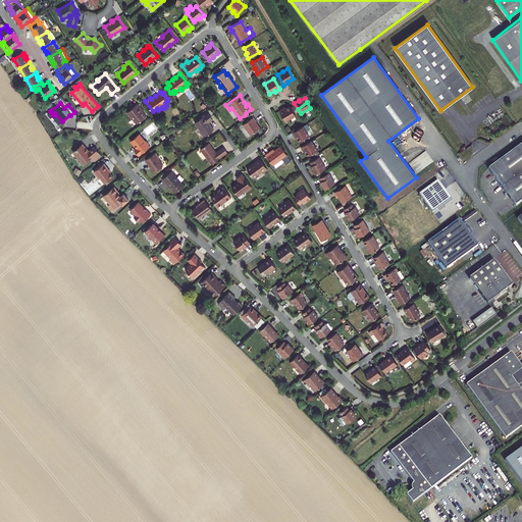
[(142,111),(144,110),(138,103),(127,112),(129,114),(128,115),(132,119),(133,118),(137,123),(141,120),(142,120),(146,116),(142,111)]
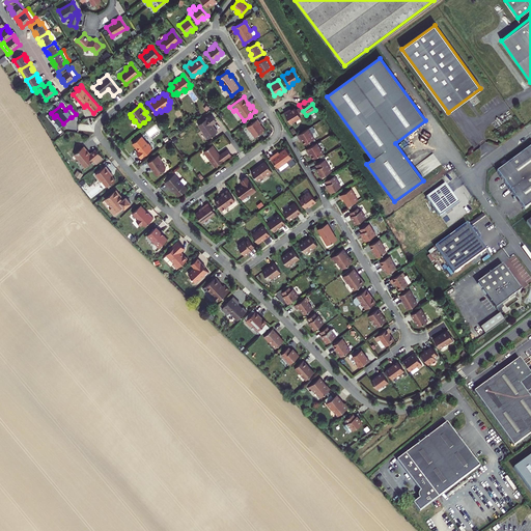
[(289,111),(288,109),(284,112),(290,123),(301,117),(295,107),(289,111)]
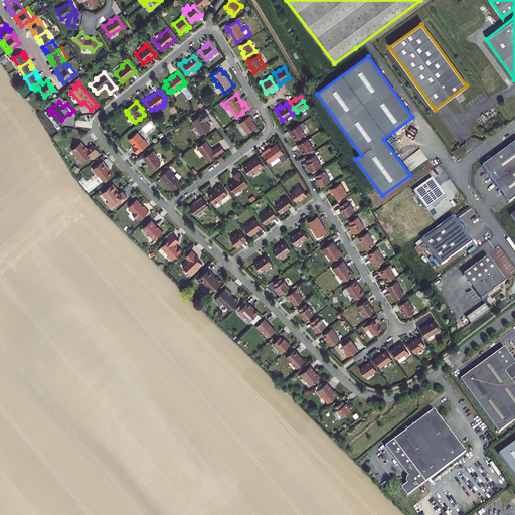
[(195,117),(196,118),(192,121),(197,128),(197,129),(201,135),(210,128),(207,123),(206,123),(205,121),(209,117),(205,111),(201,114),(201,113),(195,117)]
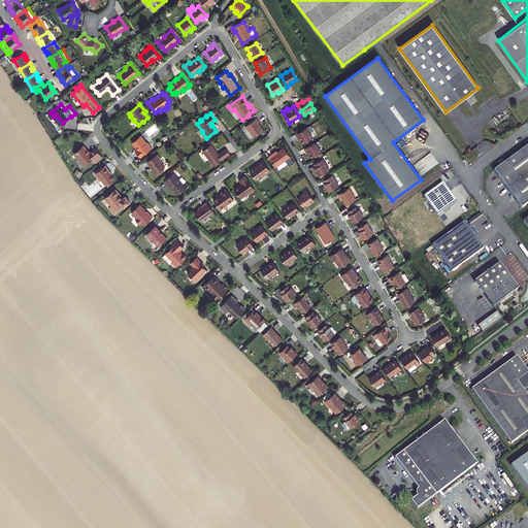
[(259,121),(256,118),(245,126),(248,130),(249,129),(253,135),(255,135),(263,129),(258,123),(259,121)]
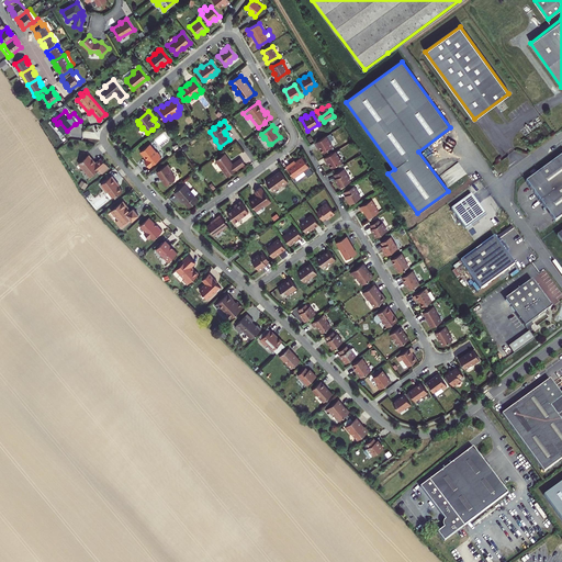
[(332,133),(314,143),(317,147),(318,146),(322,153),(334,145),(330,139),(335,137),(332,133)]
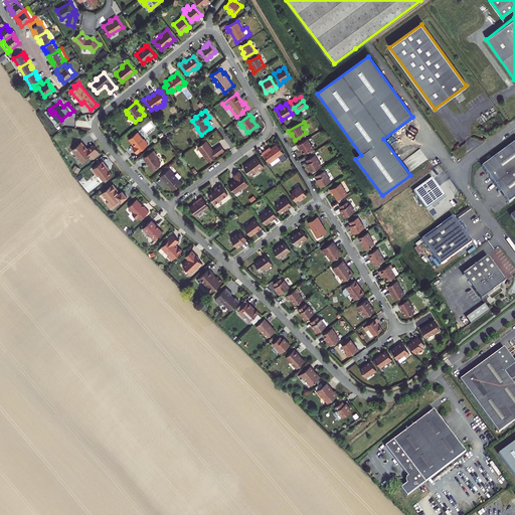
[(132,148),(137,153),(148,144),(146,143),(147,142),(144,138),(143,139),(137,132),(129,139),(133,144),(133,143),(135,146),(132,148)]
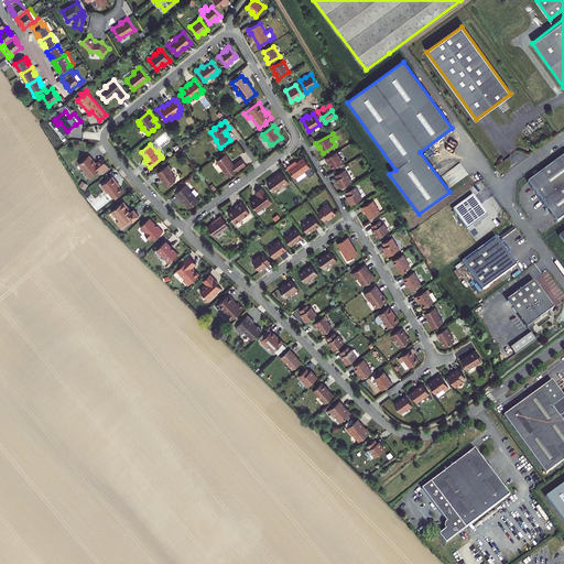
[(338,151),(325,159),(327,163),(329,162),(333,169),(344,161),(338,151)]
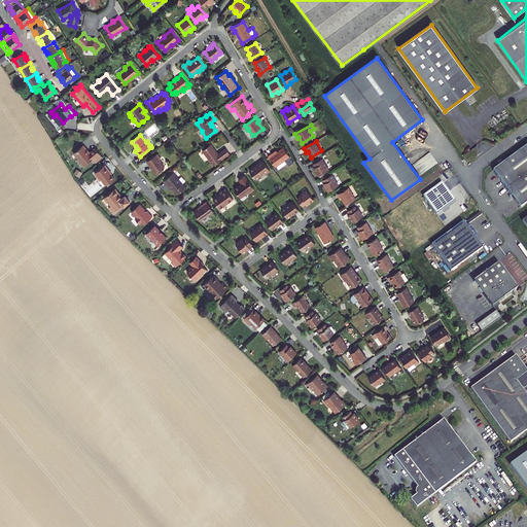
[(213,165),(230,153),(225,147),(217,153),(211,143),(202,150),(213,165)]
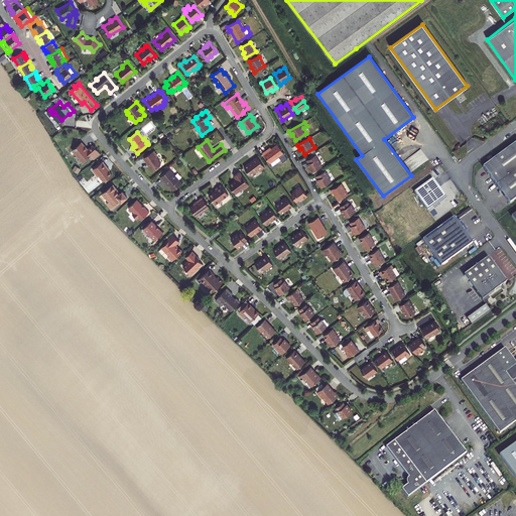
[(85,145),(82,141),(72,149),(83,161),(90,155),(93,158),(100,153),(93,144),(87,149),(85,146),(85,145)]
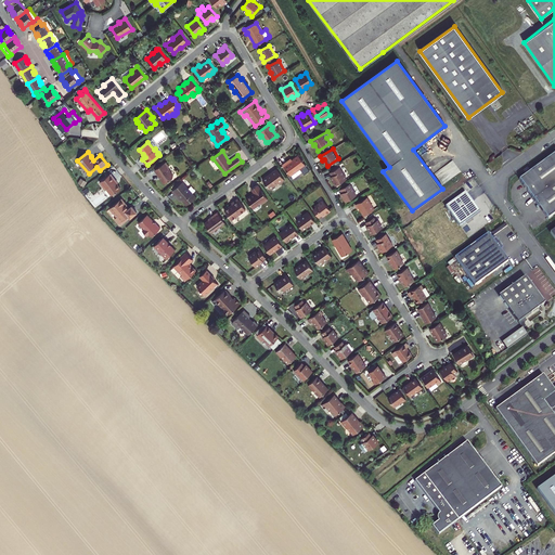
[(554,153),(519,180),(547,219),(554,213),(554,153)]
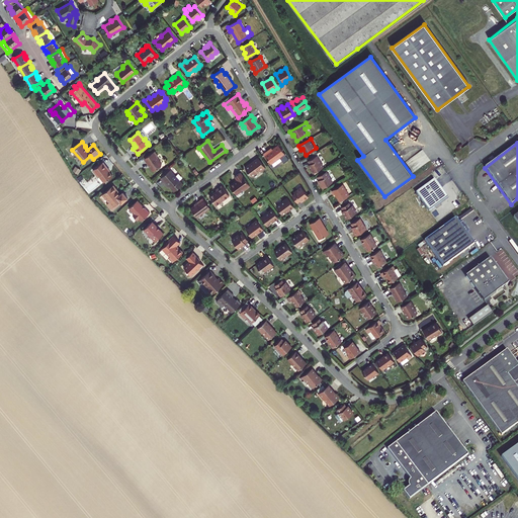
[(267,151),(263,154),(271,164),(271,163),(273,166),(282,160),(283,163),(288,159),(278,145),(268,152),(267,151)]
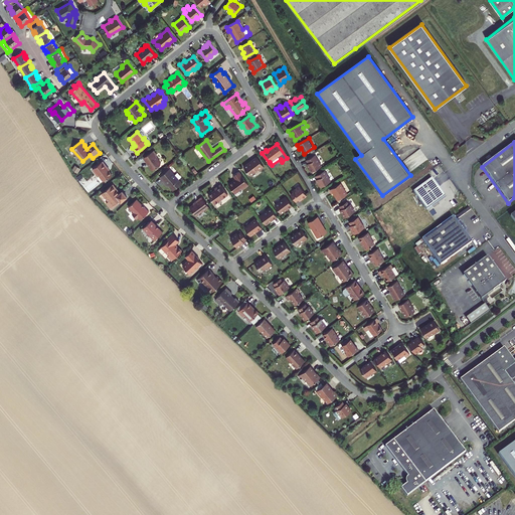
[(157,154),(154,150),(143,157),(152,170),(160,164),(160,162),(156,156),(157,154)]
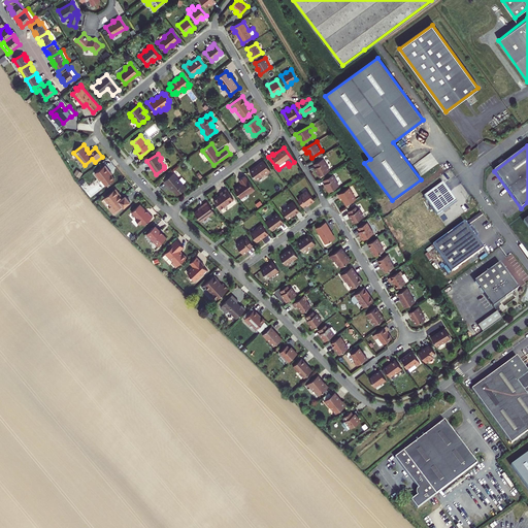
[(315,168),(319,176),(329,170),(323,159),(314,164),(316,167),(315,168)]
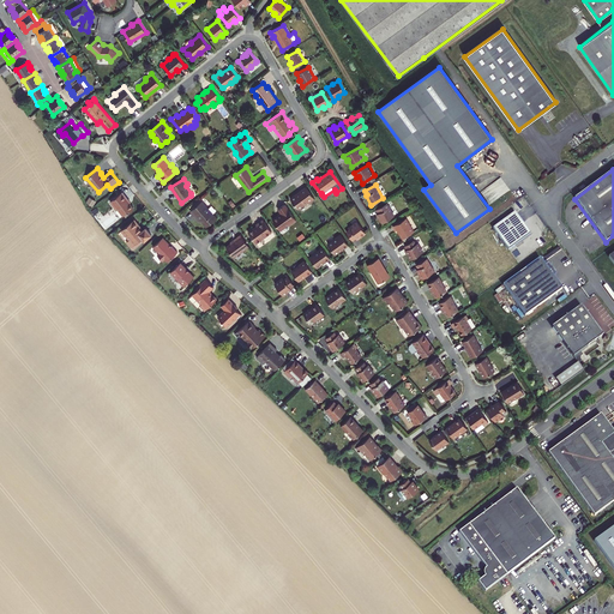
[(314,199),(306,186),(299,191),(300,192),(296,194),(295,194),(290,198),(296,208),(300,208),(307,203),(309,203),(314,199)]
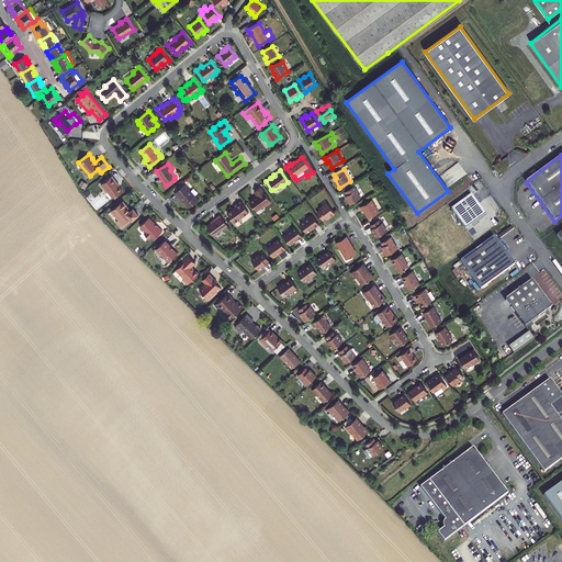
[(117,182),(112,176),(100,184),(105,191),(108,191),(112,198),(122,190),(116,183),(117,182)]
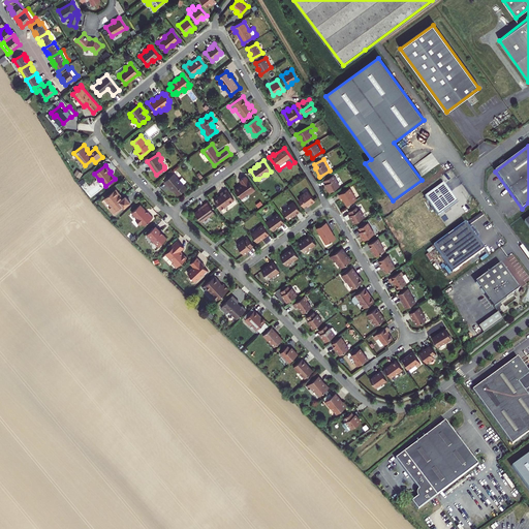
[(170,187),(173,190),(178,195),(186,187),(174,173),(163,182),(169,188),(170,187)]
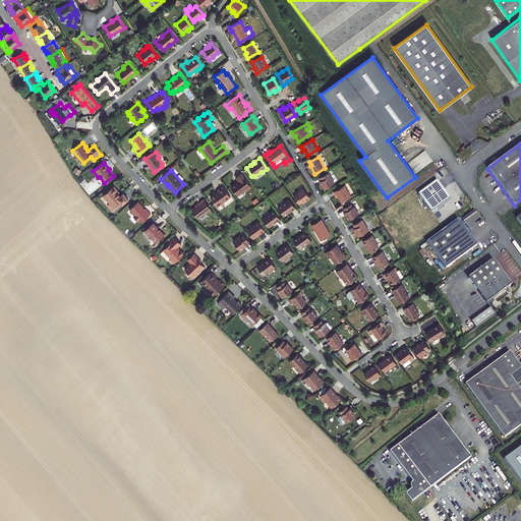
[(320,181),(324,189),(335,183),(328,172),(319,177),(321,180),(320,181)]
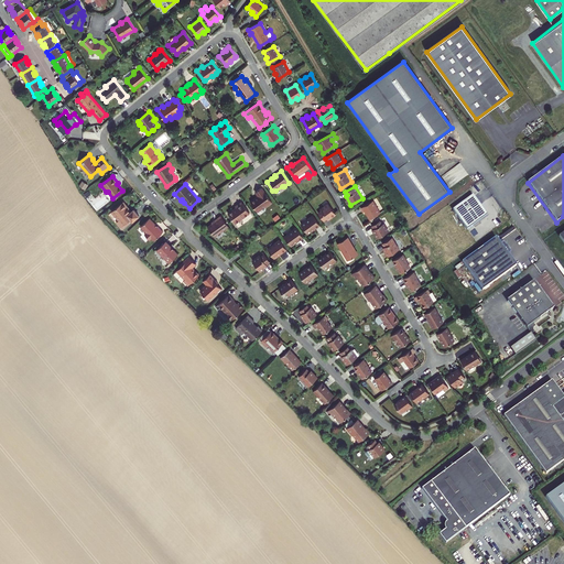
[(255,198),(250,202),(257,212),(264,206),(267,206),(272,202),(261,187),(256,192),(258,196),(256,198),(255,198)]
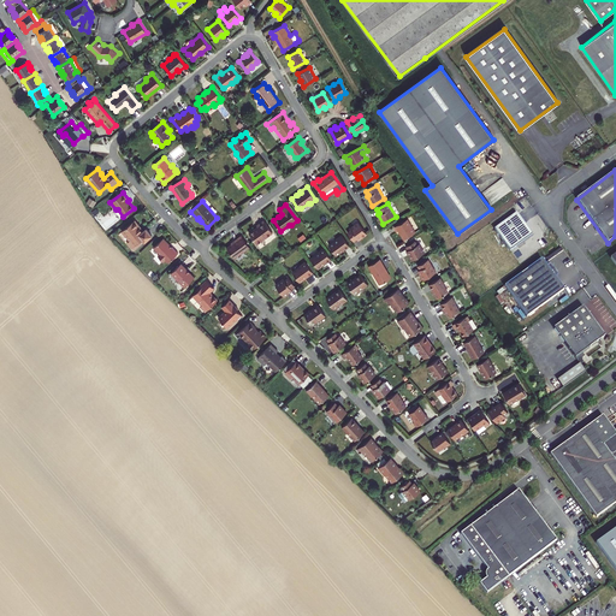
[(516,213),(493,229),(510,252),(532,235),(516,213)]
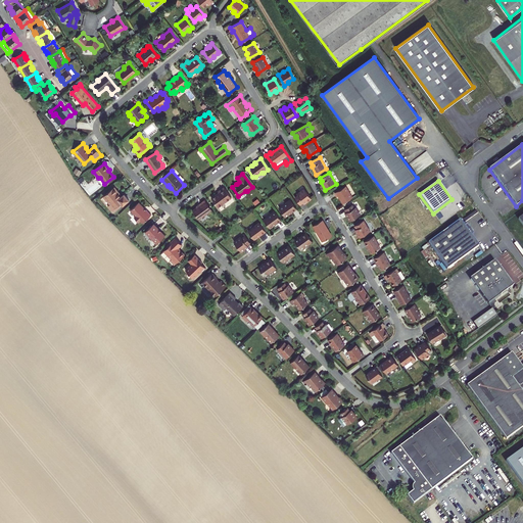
[(345,186),(334,192),(337,196),(338,195),(342,203),(352,197),(345,186)]
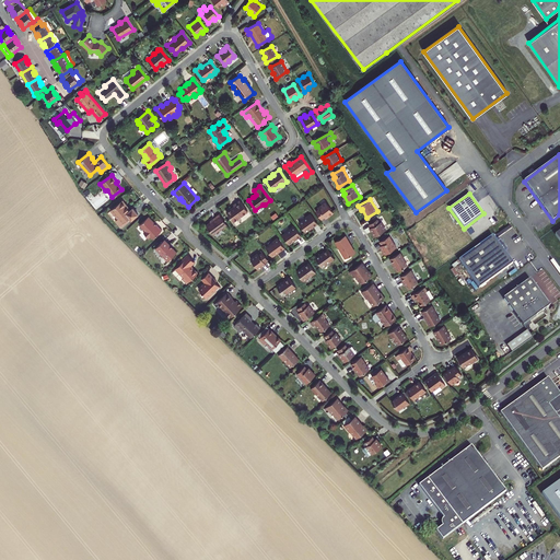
[(127,206),(121,200),(111,209),(118,218),(115,220),(121,228),(124,225),(123,224),(121,223),(129,217),(130,218),(131,219),(138,213),(132,207),(129,210),(126,206),(127,206)]
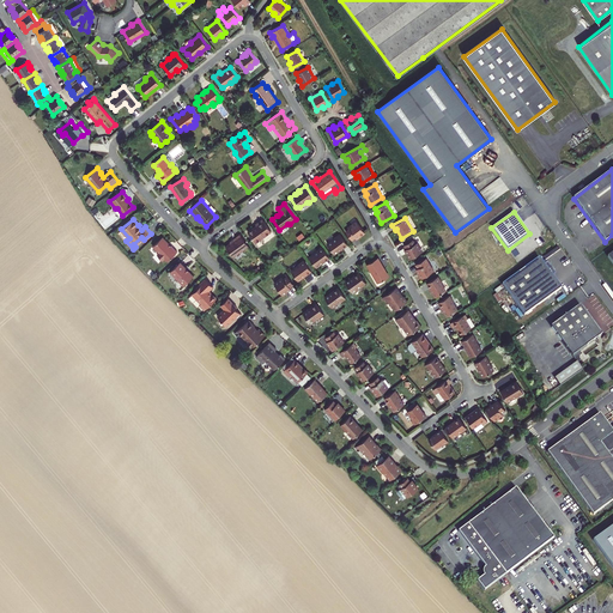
[(271,231),(262,219),(255,224),(256,225),(247,231),(255,243),(271,231)]
